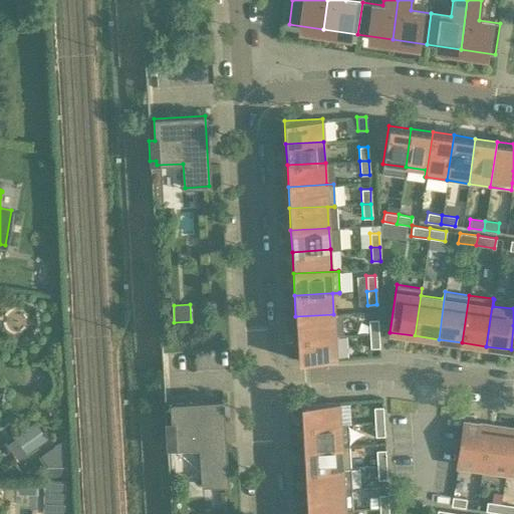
[(333,314),(295,316),(296,338),(334,336),(333,314)]
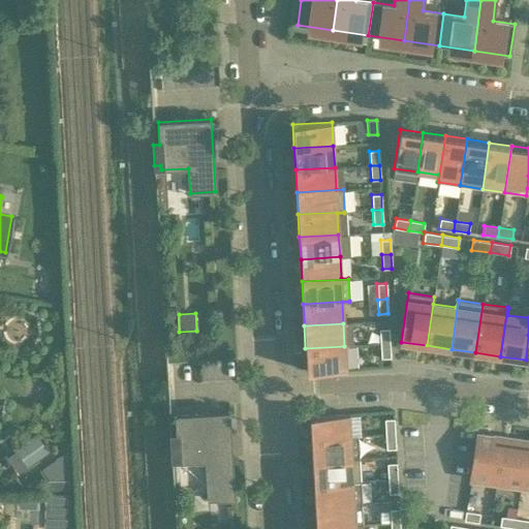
[(379,330),(380,344),(390,343),(389,329),(379,330)]
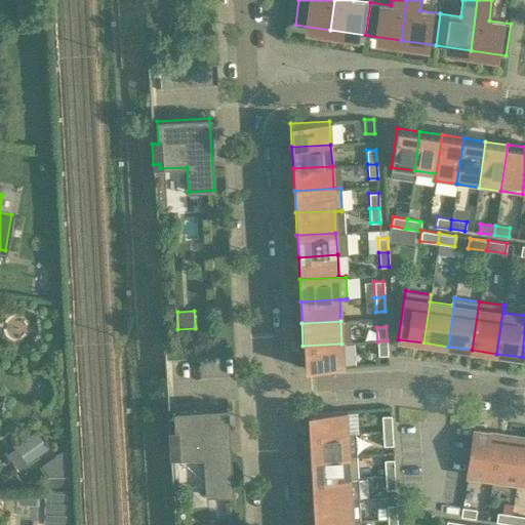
[(387,340),(377,341),(377,356),(388,355),(387,340)]
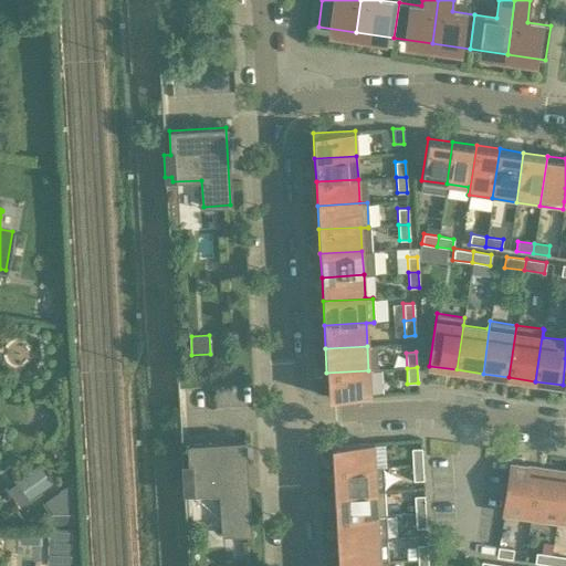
[(370,395),(368,370),(326,373),(328,397),(370,395)]
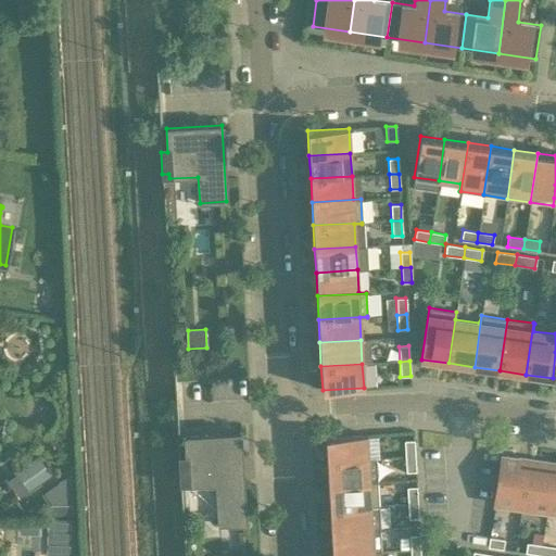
[(218,525),(245,523),(240,433),(185,437),(186,459),(179,460),(180,482),(187,481),(187,487),(216,484),(218,525)]
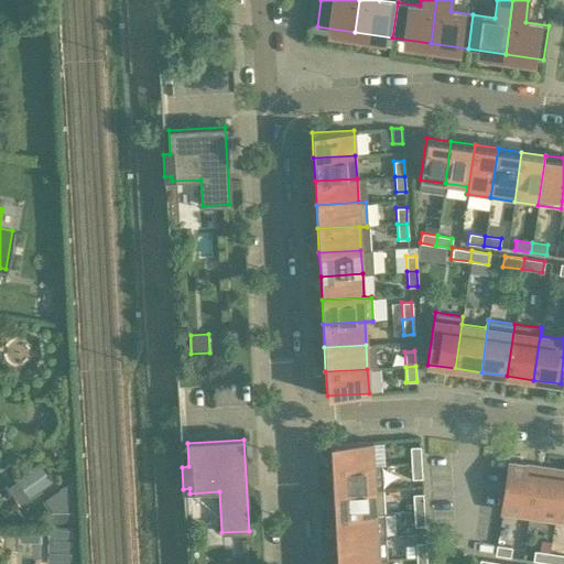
[(332,468),(373,465),(371,441),(329,443),(332,468)]
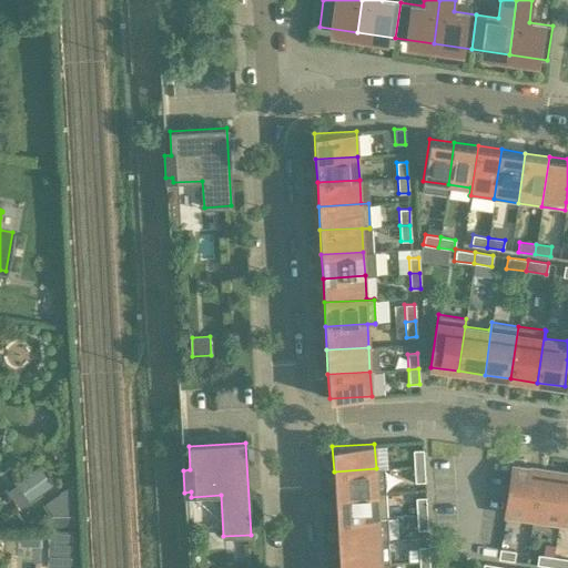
[(413,449),(414,467),(424,466),(423,449),(413,449)]
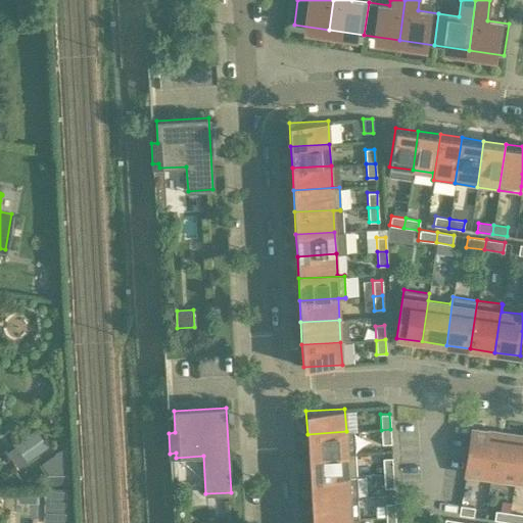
[(390,429),(381,430),(382,444),(391,443),(390,429)]
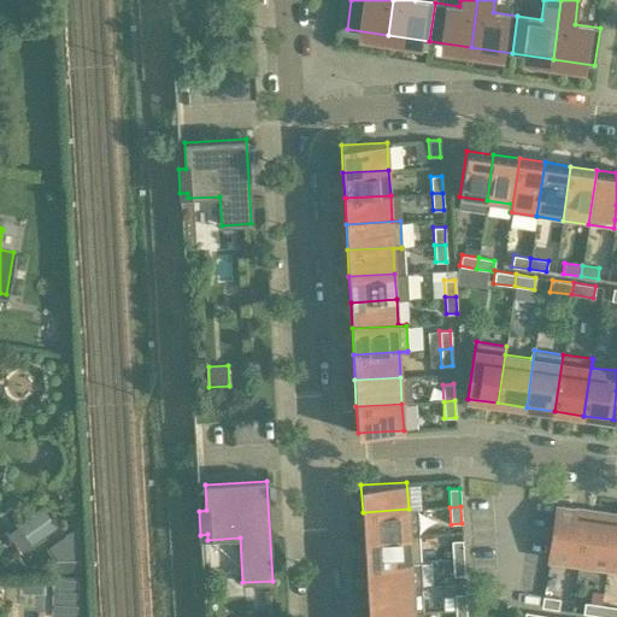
[(548,558),(579,563),(586,510),(557,506),(548,558)]
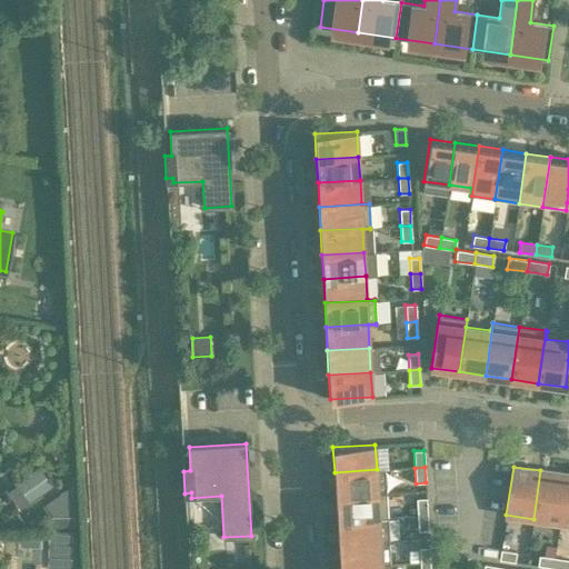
[(52,486),(41,468),(17,485),(29,502),(52,486)]
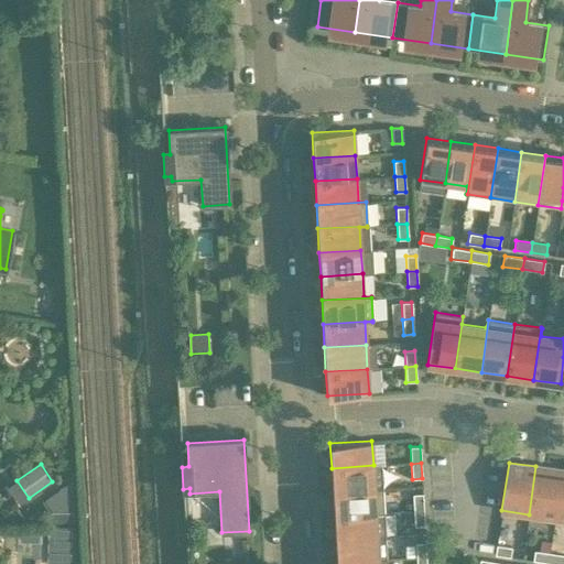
[(332,468),(333,491),(382,489),(382,488),(375,488),(373,465),(332,468)]
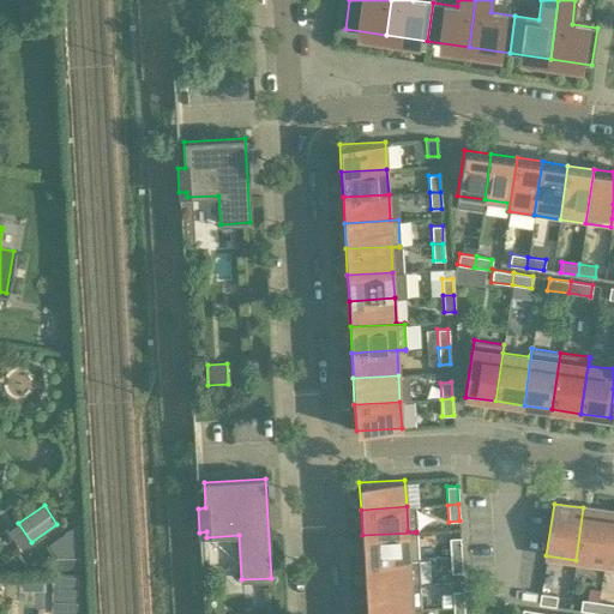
[(612,512),(583,507),(576,560),(605,564),(612,512)]
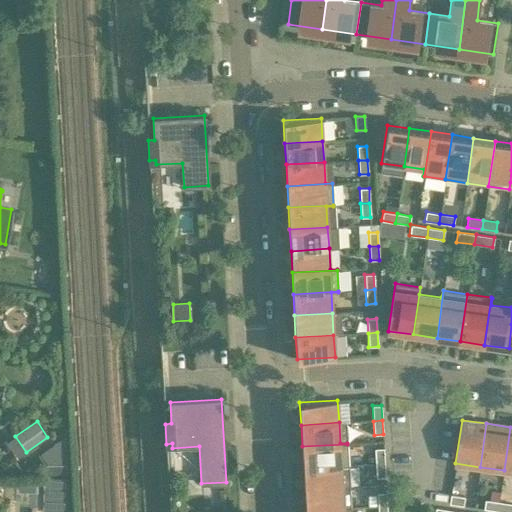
[(44,443),(47,464),(70,461),(67,440),(44,443)]
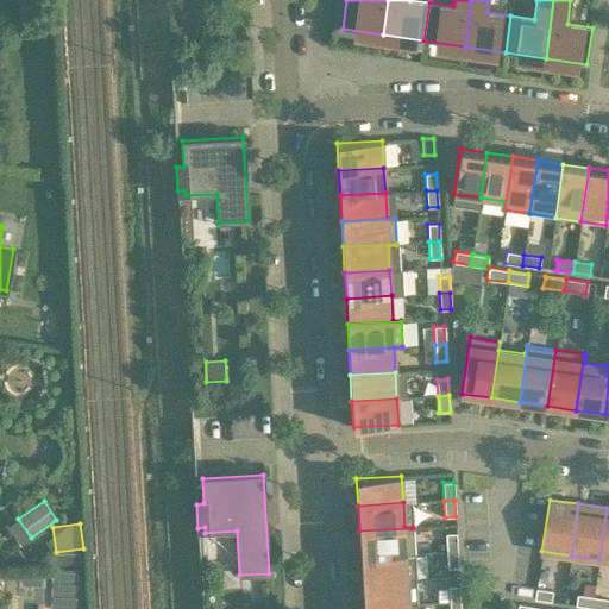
[(359,531),(360,557),(414,553),(413,528),(359,531)]
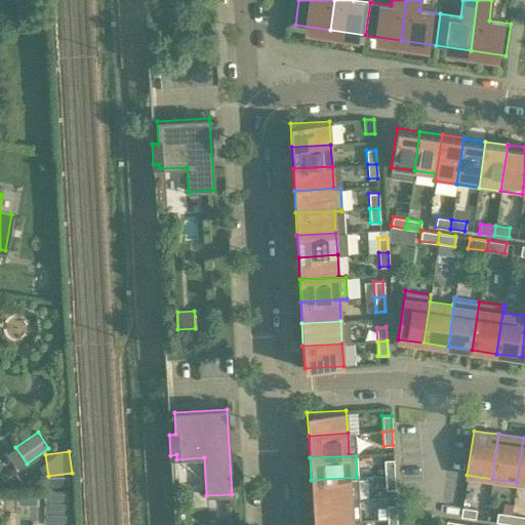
[(384,460),(385,476),(394,475),(393,459),(384,460)]
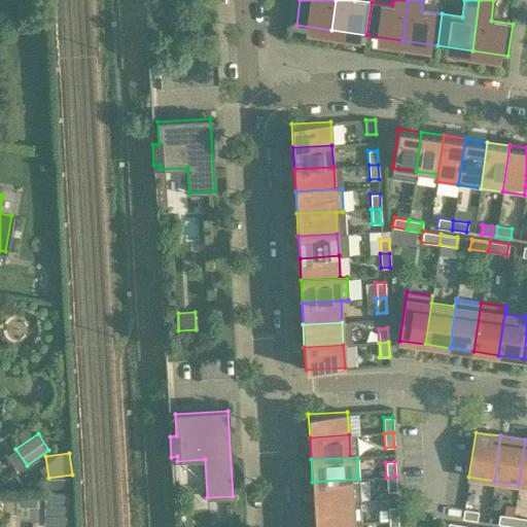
[(395,477),(386,478),(387,492),(396,491),(395,477)]
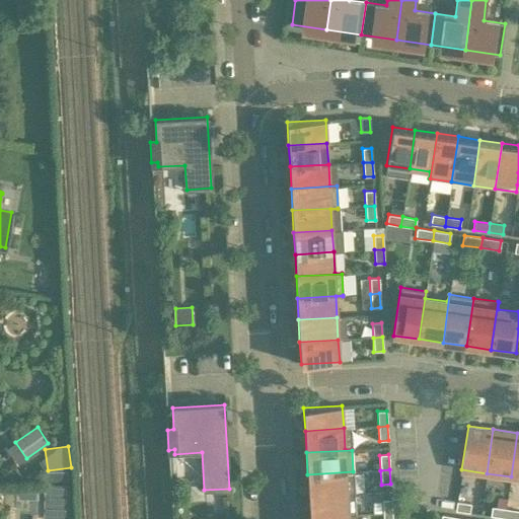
[(307,474),(308,496),(347,494),(346,472),(353,472),(353,471),(307,474)]
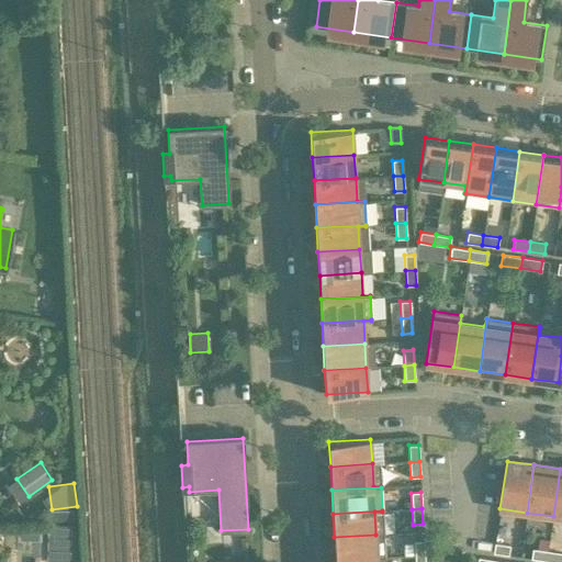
[(71,561),(74,526),(47,525),(46,561),(71,561)]
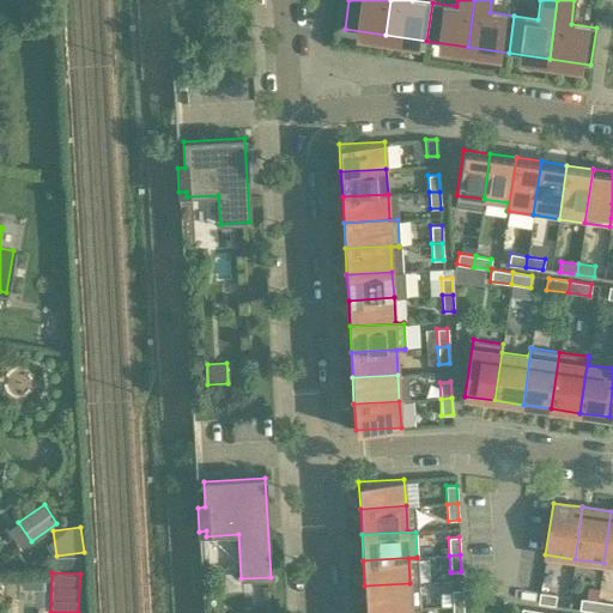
[(364,586),(365,612),(420,608),(411,608),(410,583),(364,586)]
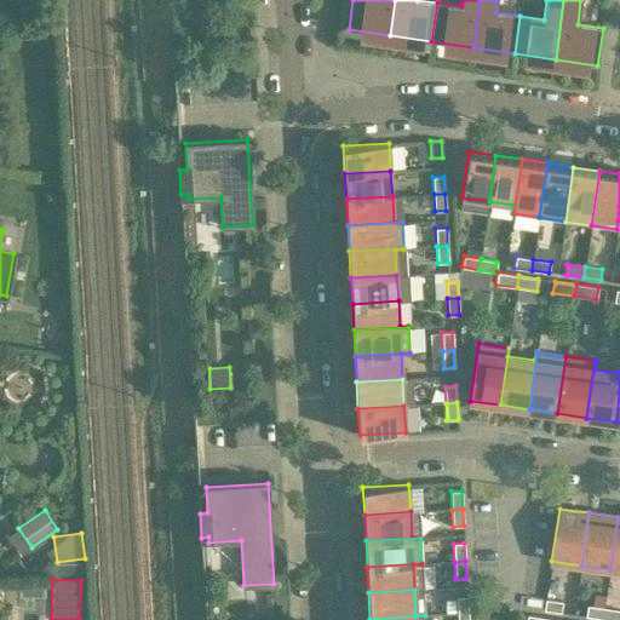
[(603,619),(604,608),(606,595),(596,593),(595,607),(587,606),(586,616),(603,619)]
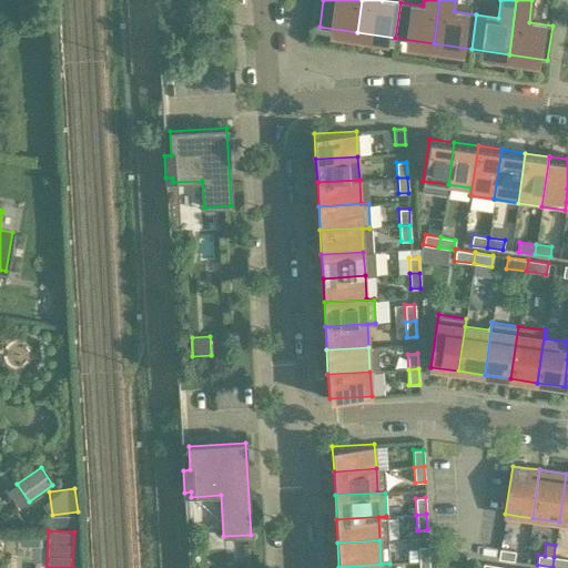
[(418,547),(419,563),(429,561),(428,546),(418,547)]
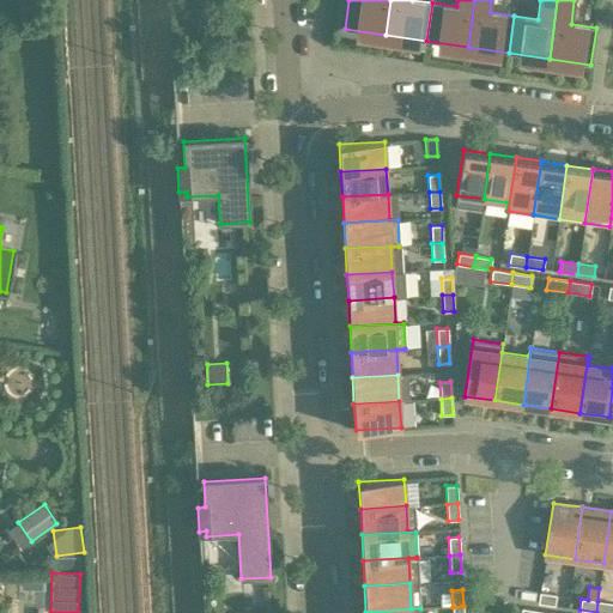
[(556,595),(540,593),(539,593),(538,604),(554,606),(556,595)]
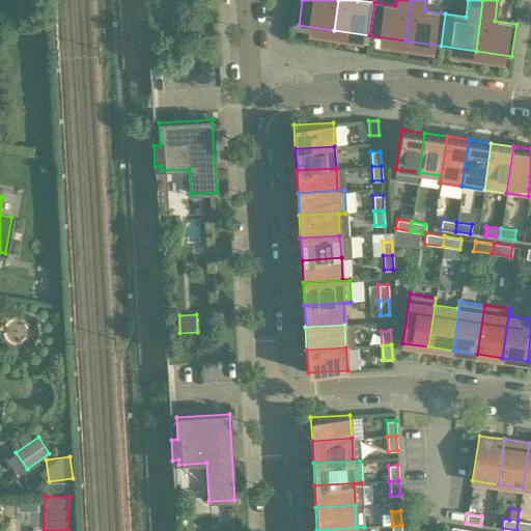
[(530,530),(530,528),(530,522),(518,521),(516,530),(525,530),(530,530)]
